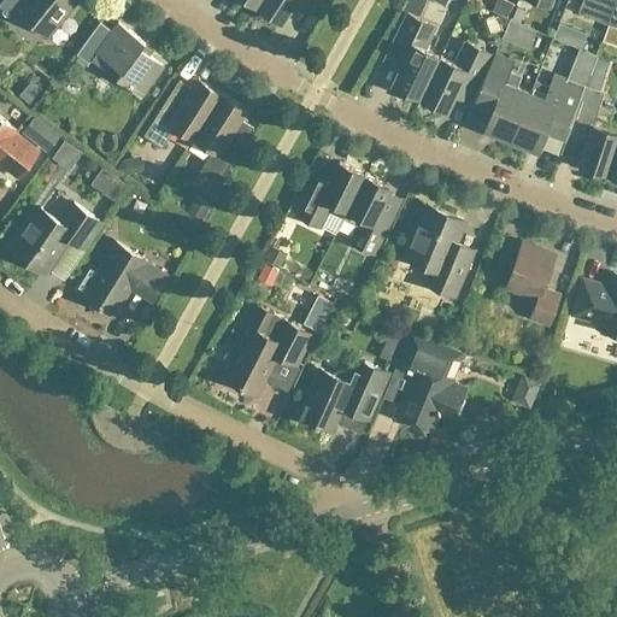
[(1,0),(0,3),(0,10),(25,30),(30,30),(33,27),(46,37),(76,0),(1,0)]
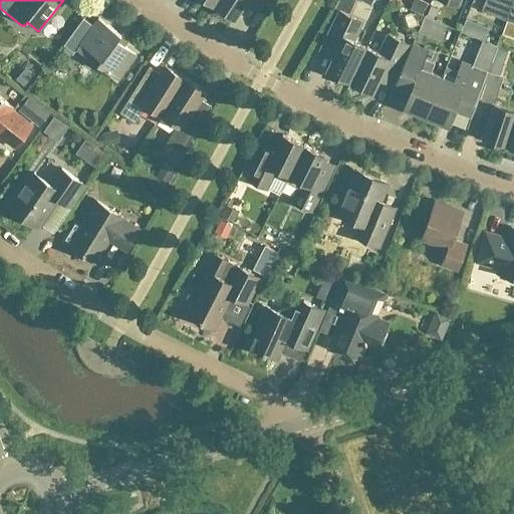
[(217,0),(213,7),(233,20),(245,2),(256,10),(262,0),(217,0)]
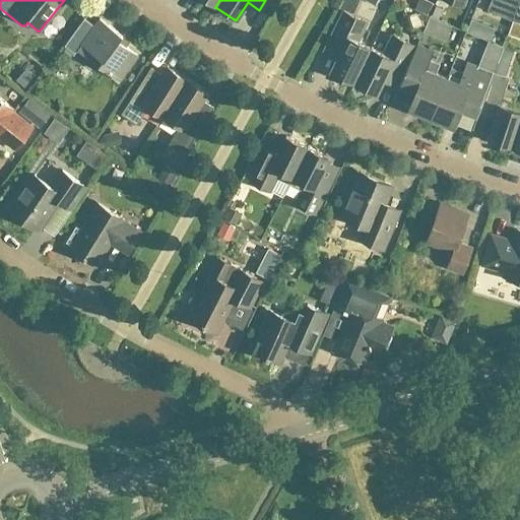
[(423,0),(417,0),(413,10),(427,16),(432,4),(423,0)]
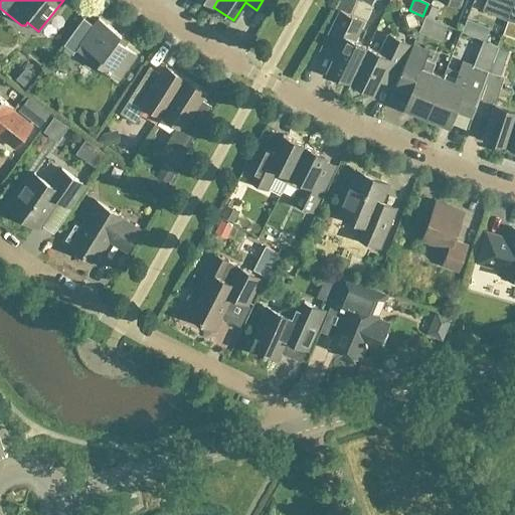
[(486,0),(482,12),(506,21),(513,0),(486,0)]
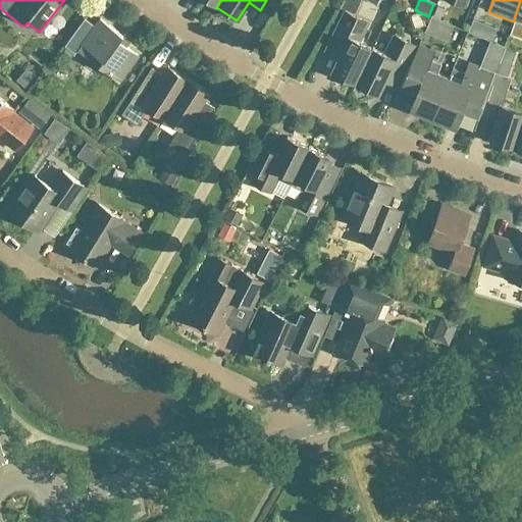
[(521,0),(520,0),(513,21),(521,24),(521,0)]
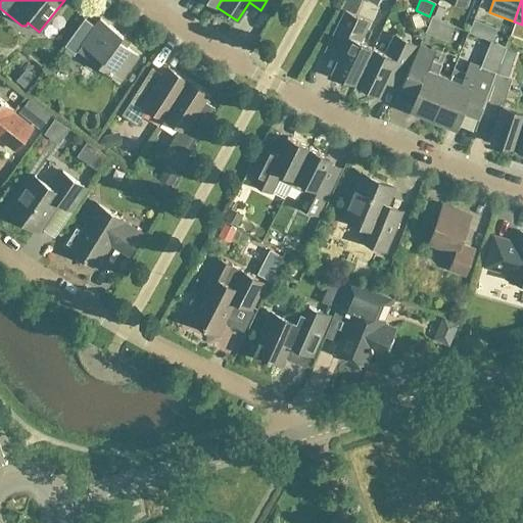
[(354,85),(372,49),(359,43),(368,24),(344,12),(325,53),(338,59),(331,74),(354,85)]
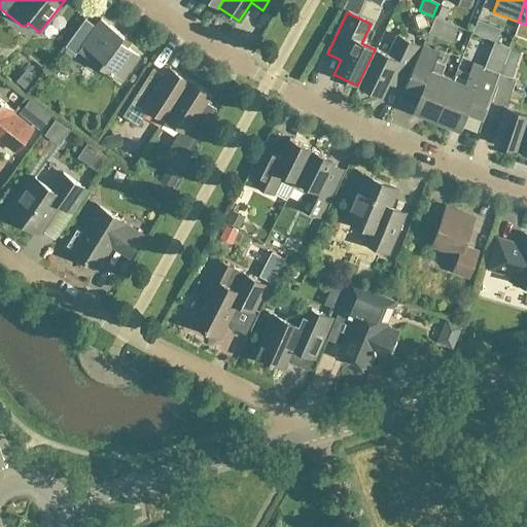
[(125,35),(123,37),(100,21),(95,28),(84,21),(64,48),(74,56),(81,46),(103,63),(99,68),(119,83),(139,58),(127,49),(133,41),(125,35)]
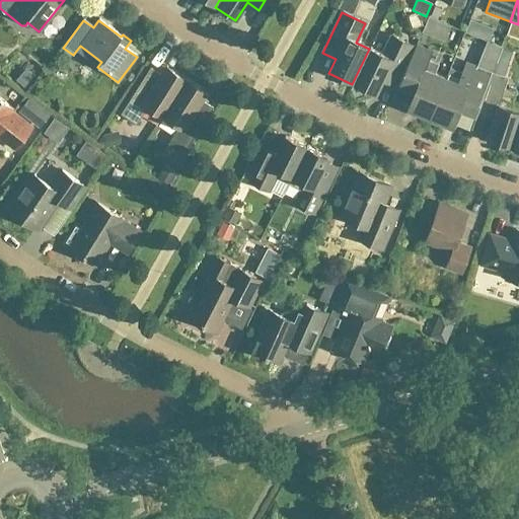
[(412,28),(410,36),(418,40),(421,31),(412,28)]
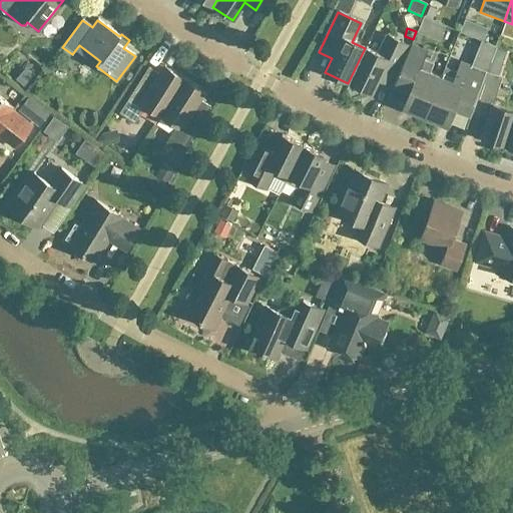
[(365,48),(348,83),(371,93),(377,80),(388,85),(407,46),(386,36),(377,54),(365,48)]
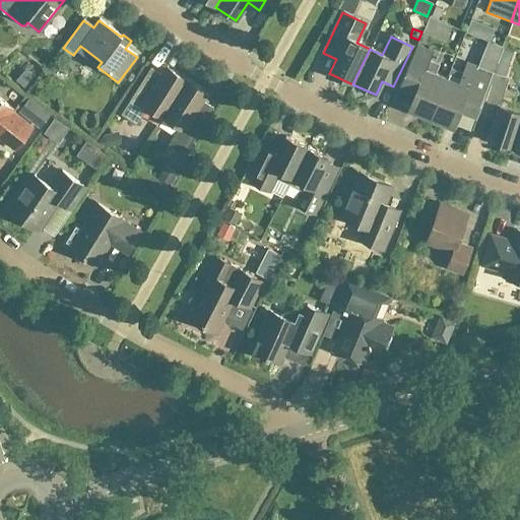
[(415,47),(412,54),(398,85),(414,92),(407,110),(430,119),(446,79),(435,75),(439,65),(429,61),(432,54),(415,47)]
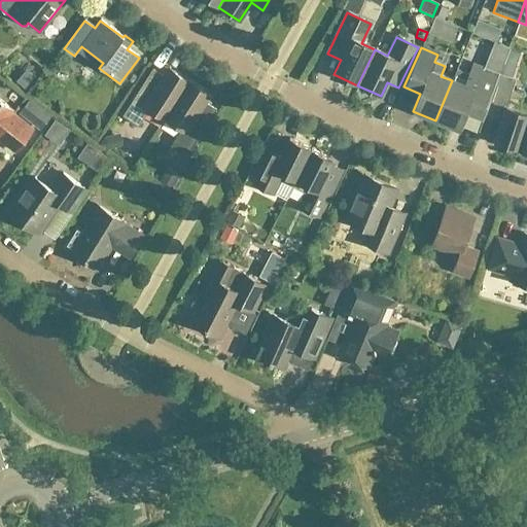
[(164,120),(188,81),(168,68),(163,76),(151,70),(121,117),(138,128),(148,110),(164,120)]
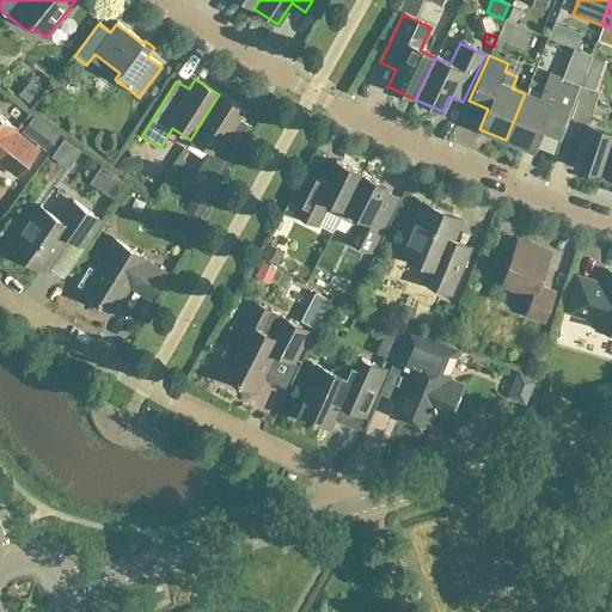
[(525,93),(506,140),(532,151),(542,130),(561,138),(579,86),(561,79),(556,92),(543,87),(538,99),(525,93)]
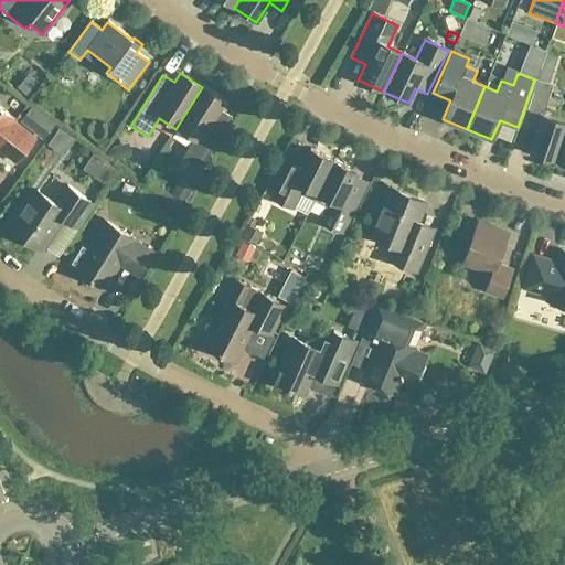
[(551,86),(534,80),(518,127),(535,135),(530,152),(554,160),(564,128),(564,114),(556,113),(561,102),(547,97),(551,86)]
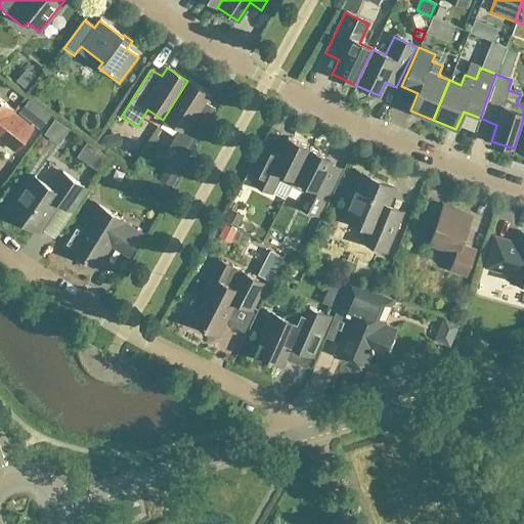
[(187,81),(163,120),(179,130),(169,146),(184,157),(214,110),(204,102),(209,94),(187,81)]
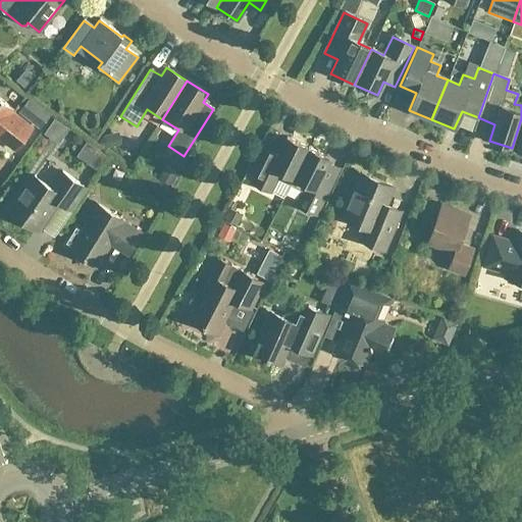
[(16,114),(38,132),(49,117),(28,100),(16,114)]
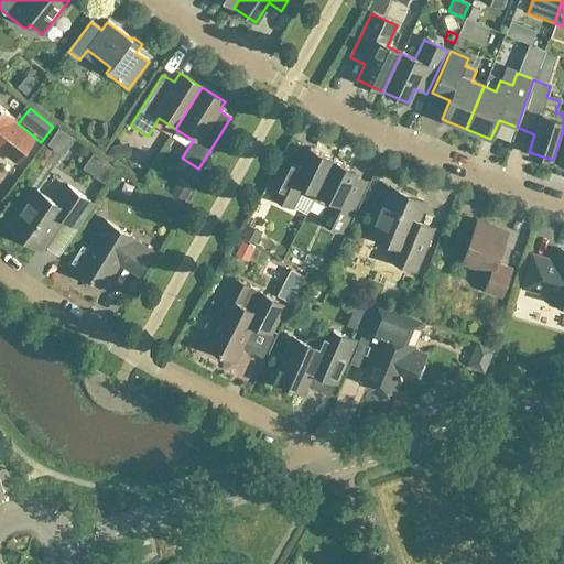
[(0,151),(15,163),(34,140),(12,122),(13,120),(0,109),(0,151)]
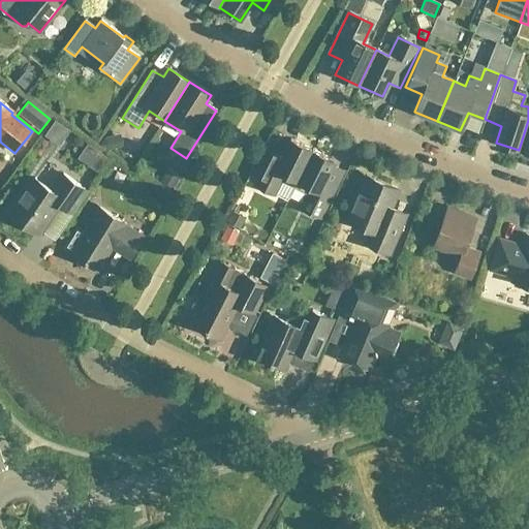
[(528,120),(519,150),(528,153),(528,120)]
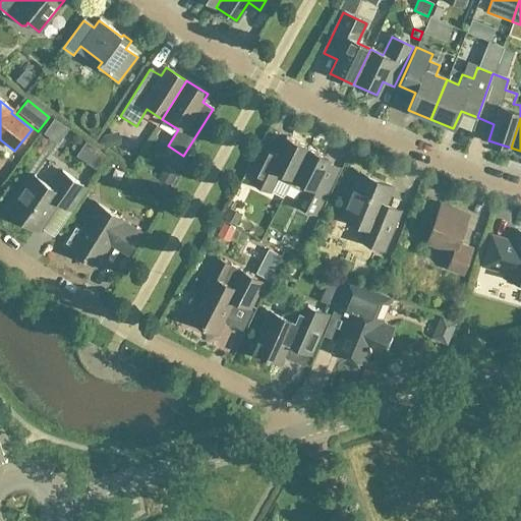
[(292,179),(307,149),(285,137),(274,162),(263,157),(249,183),(269,193),(279,173),(292,179)]
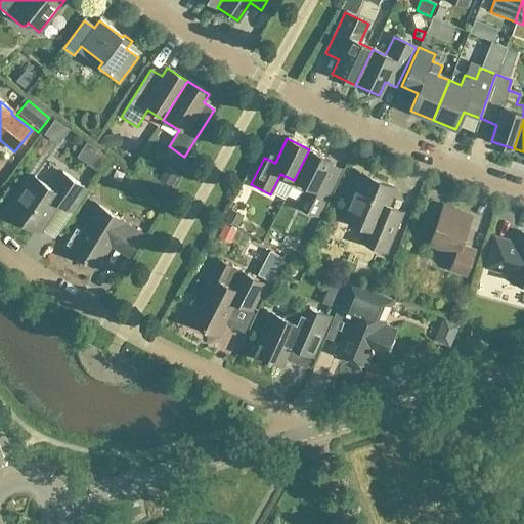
[(85,164),(95,171),(105,157),(95,149),(85,164)]
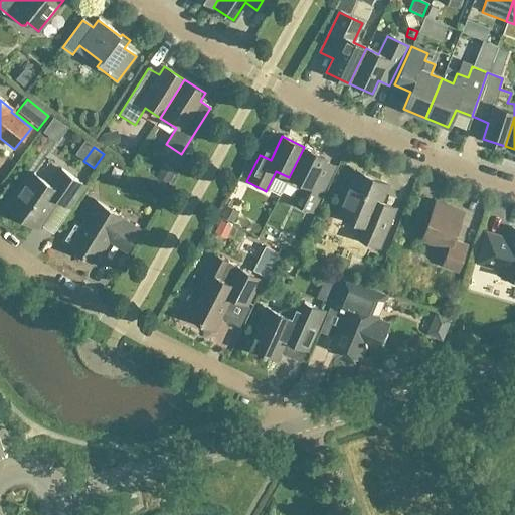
[(325,158),(304,147),(289,177),(302,184),(292,204),(311,213),(334,167),(324,161),(325,158)]
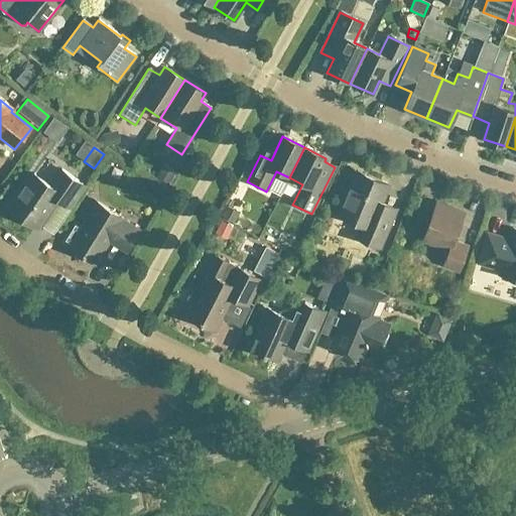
[(162,166),(154,180),(166,187),(174,173),(162,166)]
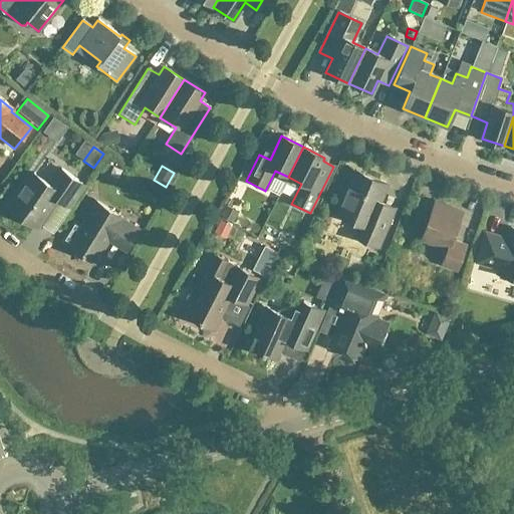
[(8,209),(34,227),(54,199),(65,207),(81,185),(60,170),(49,187),(32,175),(8,209)]
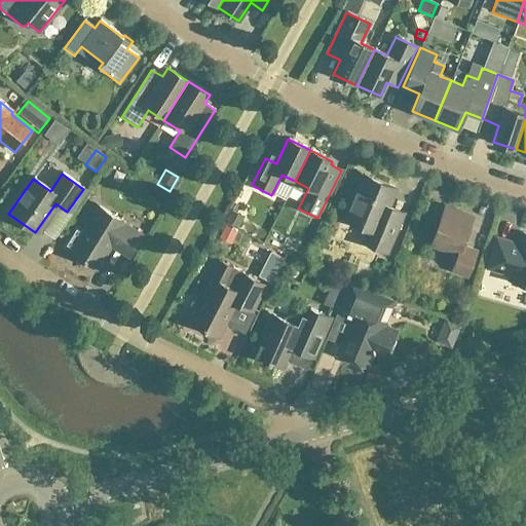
[(364,176),(344,221),(367,230),(362,243),(386,254),(404,214),(388,208),(396,189),(364,176)]
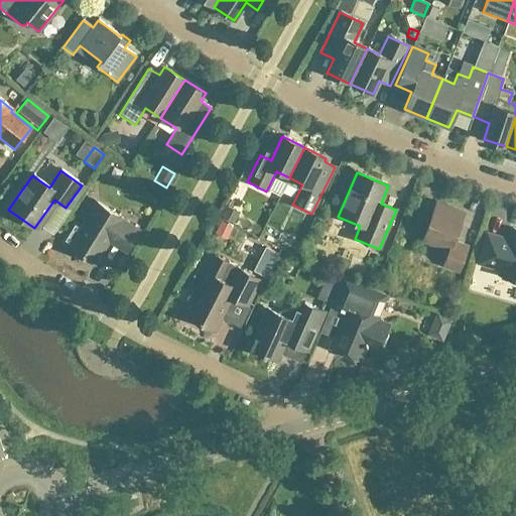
[(155,183),(146,197),(157,204),(165,189),(155,183)]
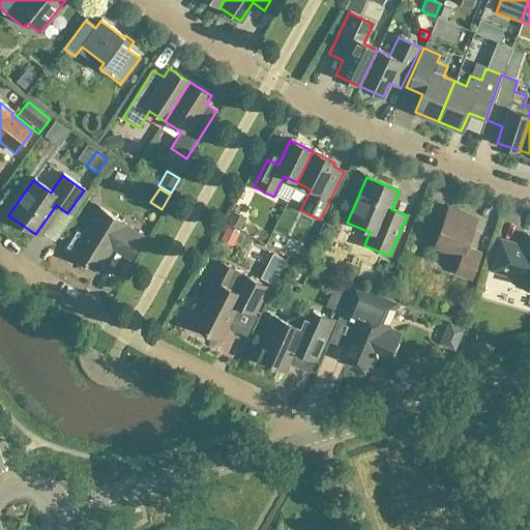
[(89,225),(69,256),(96,272),(111,248),(129,260),(143,238),(124,227),(125,226),(94,206),(85,223),(89,225)]
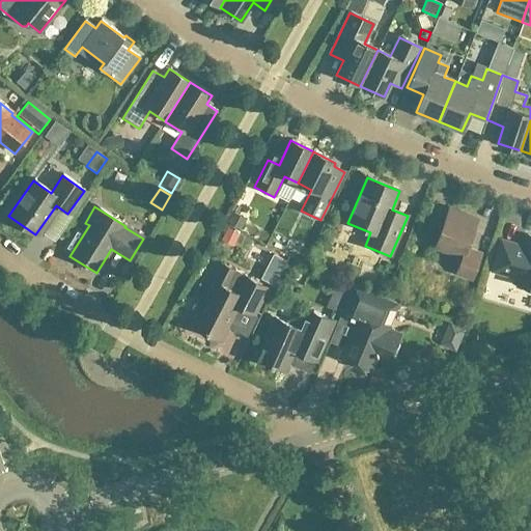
[(477,220),(448,210),(435,249),(462,258),(455,274),(472,280),(480,255),(466,250),(477,220)]
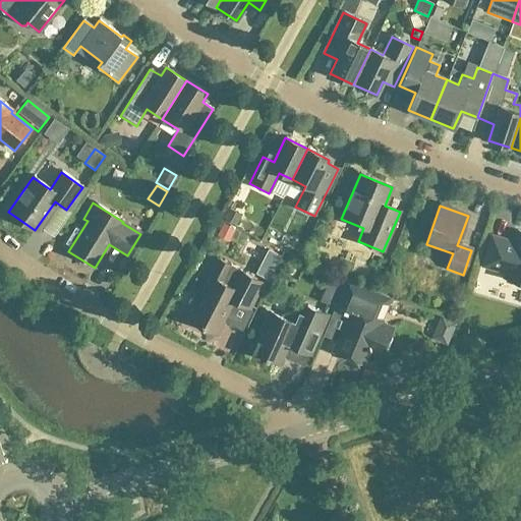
[(227,209),(222,220),(235,227),(241,216),(227,209)]
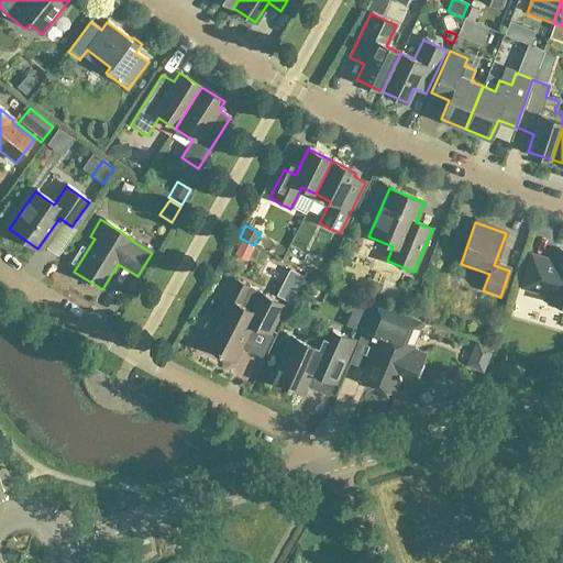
[(253,250),(240,243),(233,255),(247,262),(253,250)]
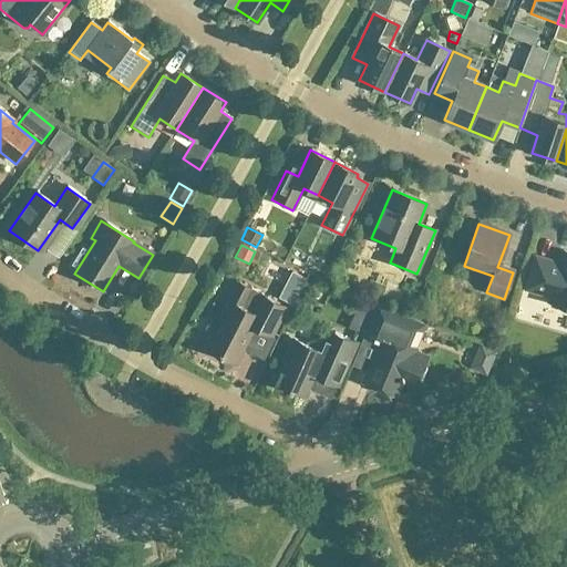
[(549,297),(547,303),(566,308),(566,253),(563,253),(558,265),(534,258),(525,290),(549,297)]
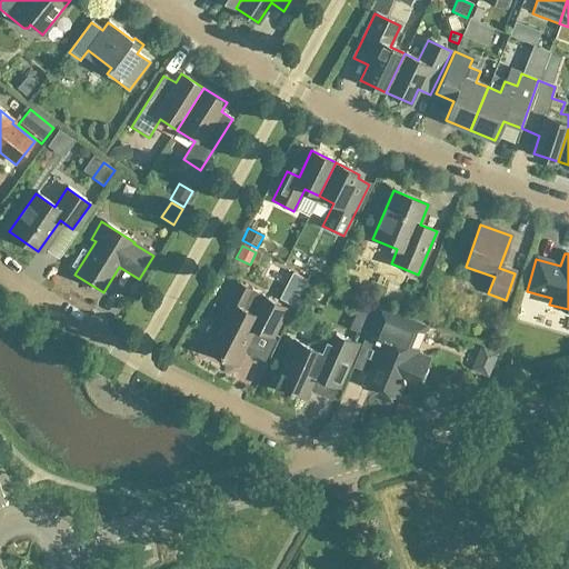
[(238,285),(206,348),(220,356),(219,357),(237,367),(256,330),(271,338),(286,309),(238,285)]
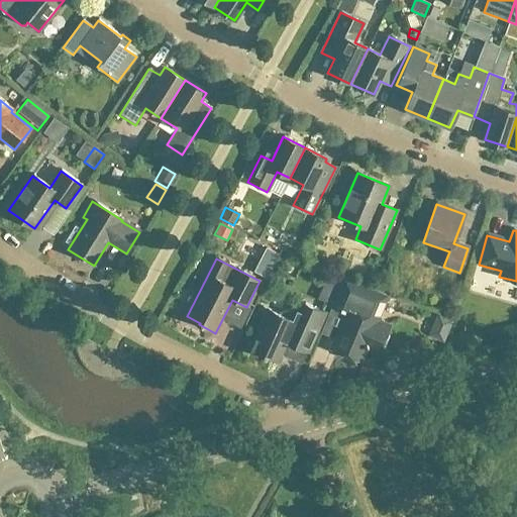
[(384,295),(372,290),(343,278),(329,312),(344,318),(332,348),(360,359),(365,348),(368,347),(377,351),(379,346),(382,347),(384,346),(388,334),(387,332),(385,332),(387,327),(376,322),(377,320),(374,319),(384,295)]
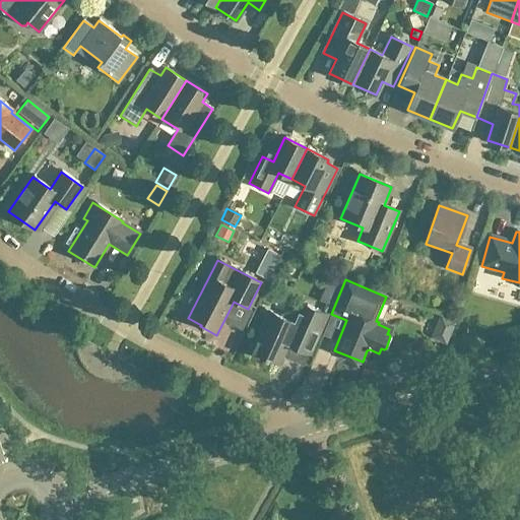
[(269,312),(251,351),(278,364),(286,345),(308,354),(312,345),(325,315),(306,306),(279,317),(269,312)]
